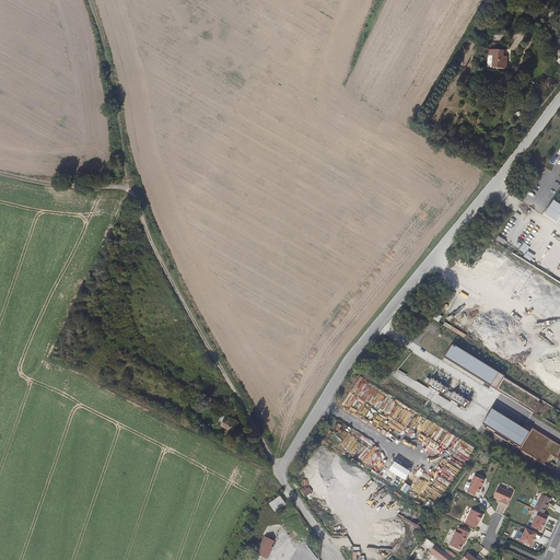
[(504,50),(490,49),(489,70),(508,71),(509,58),(504,57),(504,50)]
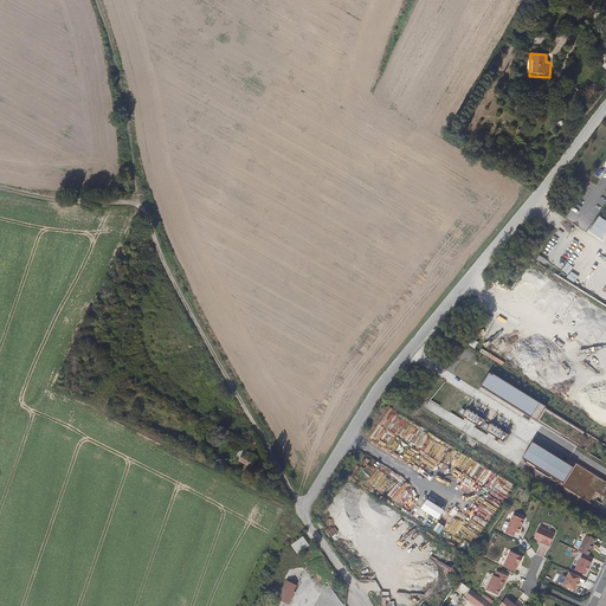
[(526,278),(533,283),(537,276),(529,271),(526,278)]
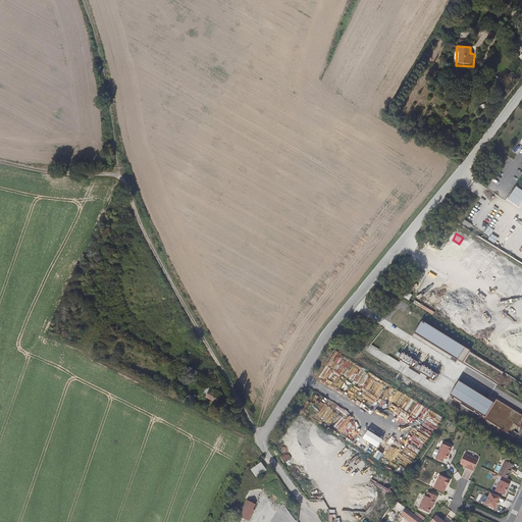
[(430,289),(432,291),(426,297),(433,303),(439,297),(441,300),(450,292),(438,280),(430,289)]
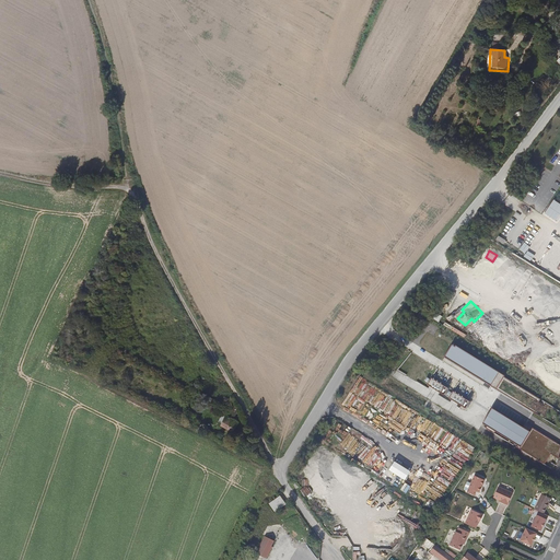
[(479,345),(491,352),(497,345),(483,337),(479,345)]
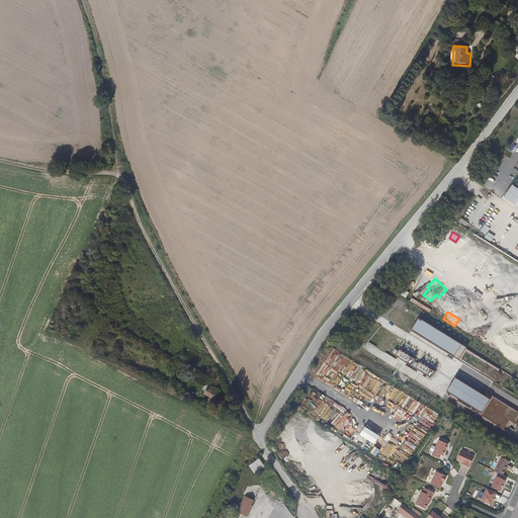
[(419,320),(412,331),(459,360),(466,349),(467,348),(423,321),(422,322),(419,320)]
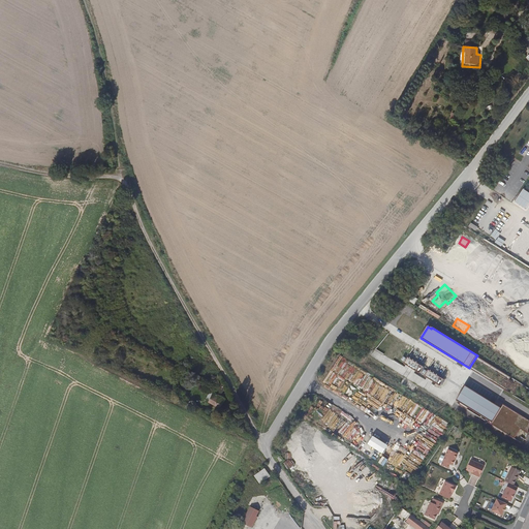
[(510,377),(476,356),(469,368),(504,390),(504,387),(514,394),(514,395),(528,404),(528,403),(528,396),(527,396),(528,392),(528,389),(515,379),(514,382),(509,379),(510,377)]
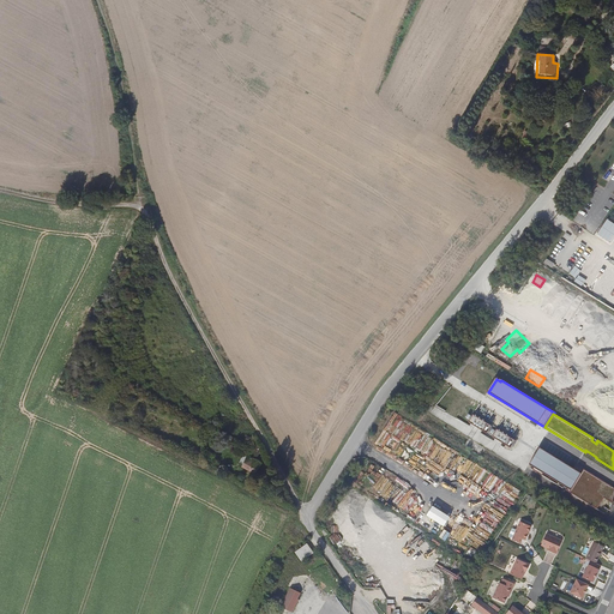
[(582,474),(541,449),(530,465),(535,468),(534,469),(542,475),(543,473),(572,491),(582,474)]
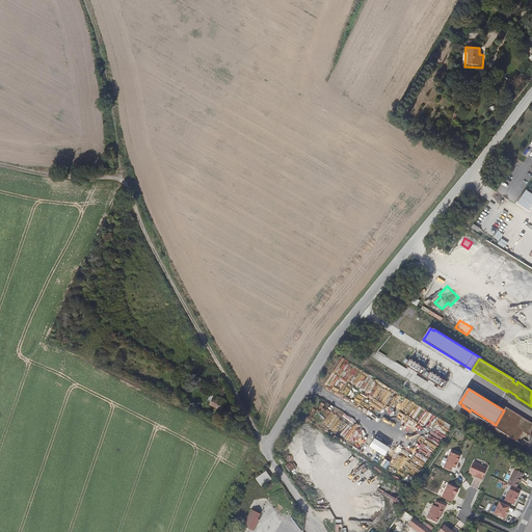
[(222,408),(227,401),(215,395),(210,404),(221,410),(222,409),(222,408)]
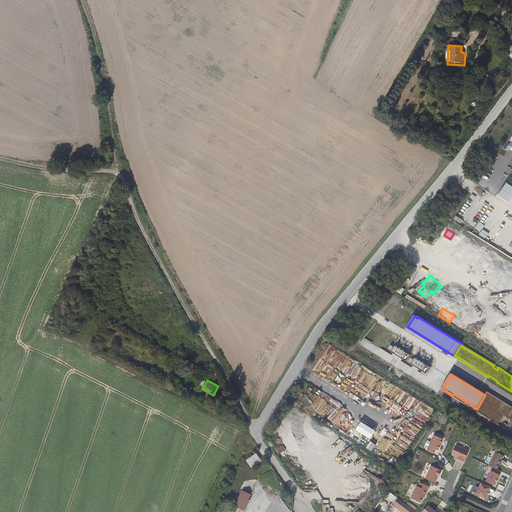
[(393,400),(399,389),(394,386),(388,397),(393,400)]
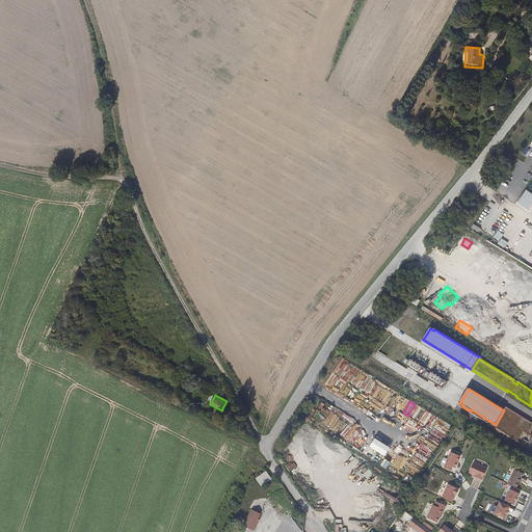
[(504,410),(496,425),(495,426),(517,442),(524,431),(531,435),(531,431),(531,423),(506,407),(504,410)]
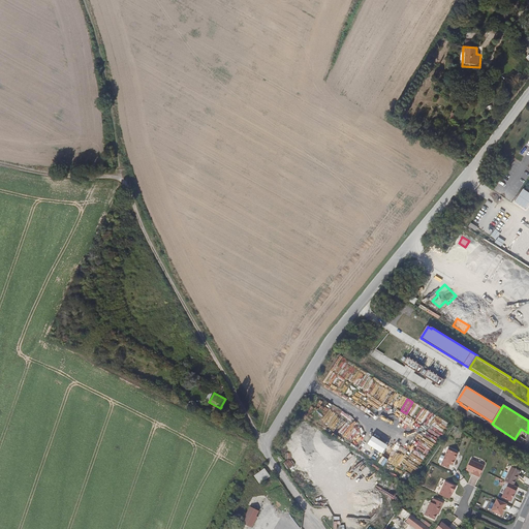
[(470,430),(462,424),(459,429),(461,430),(468,435),(470,430)]
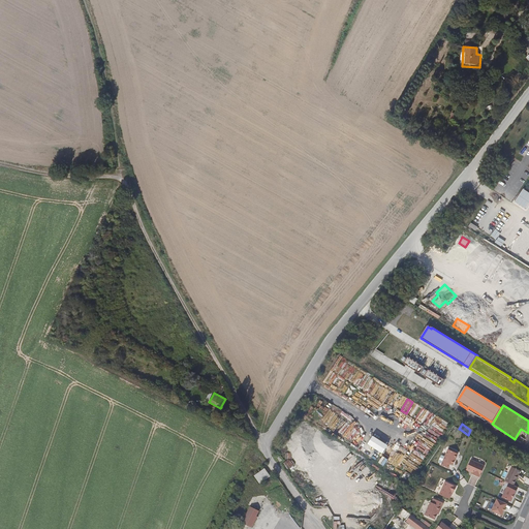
[(373,433),(367,443),(382,453),(389,443),(373,433)]
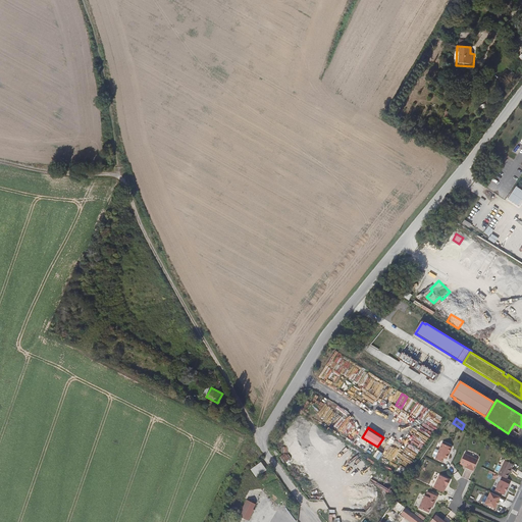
[(447,460),(451,449),(441,445),(434,460),(441,463),(444,459),(447,460)]
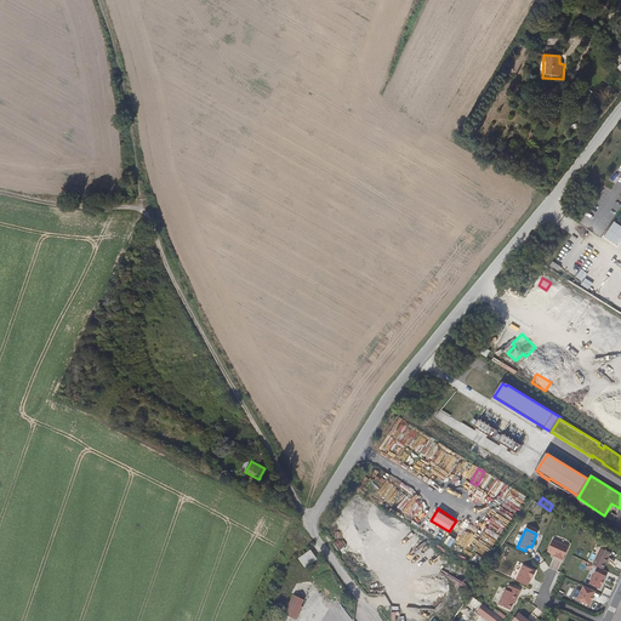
[(562,562),(568,548),(552,541),(547,553),(554,556),(553,558),(562,562)]
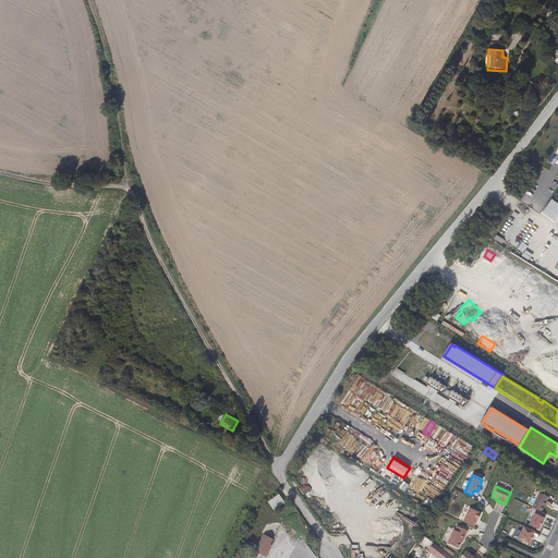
[(280,494),(268,502),(275,511),(287,504),(280,494)]
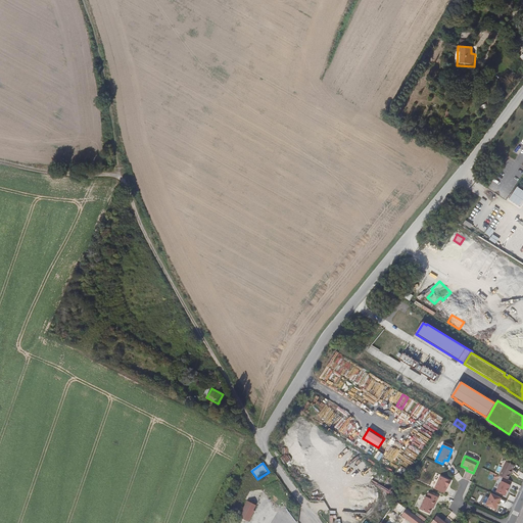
[(508,481),(514,467),(506,463),(498,477),(505,480),(506,480),(508,481)]
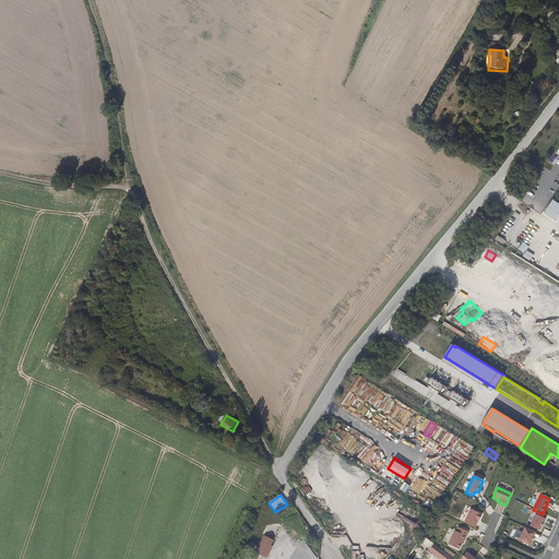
[(479,521),(480,516),(470,511),(463,525),(474,530),(478,521),(479,521)]
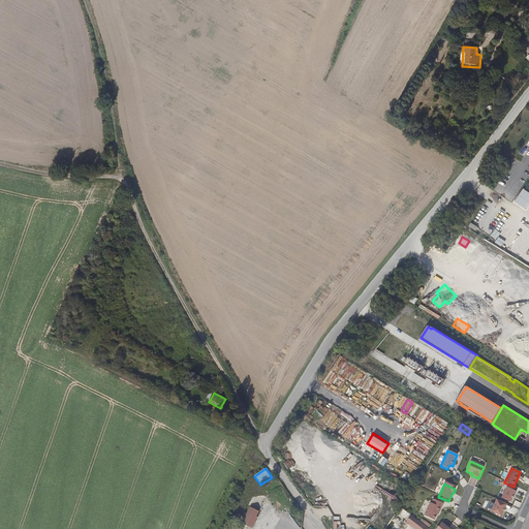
[(512,500),(518,489),(514,487),(511,486),(510,486),(508,489),(506,488),(501,499),(510,503),(511,500),(512,500)]
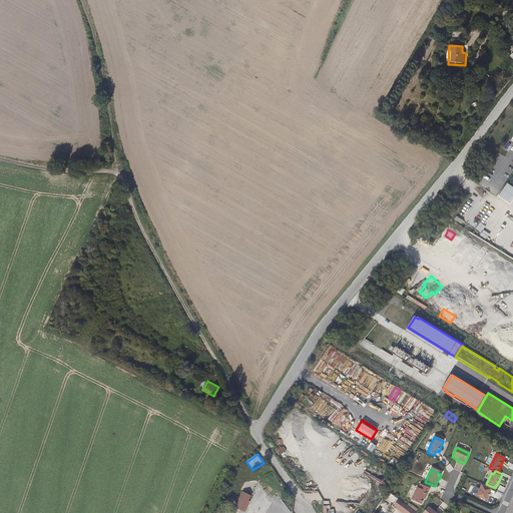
[(426,498),(430,489),(420,485),(418,489),(417,488),(411,501),(421,505),(425,497),(426,498)]
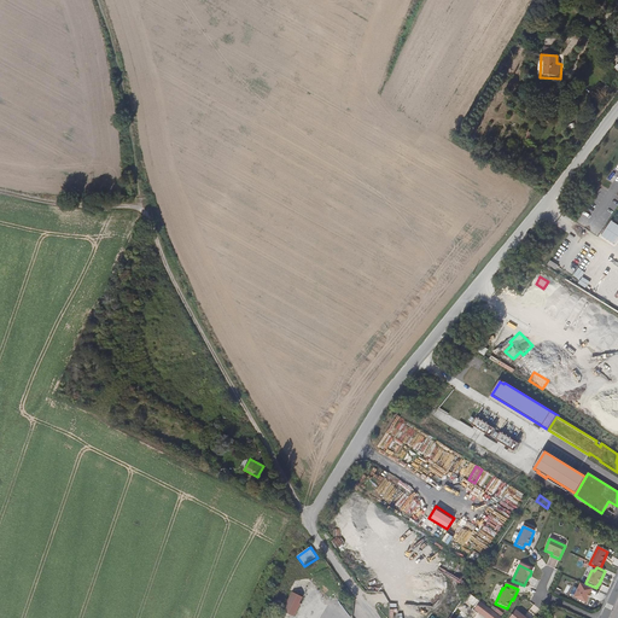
[(593,590),(581,584),(578,590),(575,596),(575,598),(586,604),(588,599),(589,600),(592,594),(590,594),(593,590)]
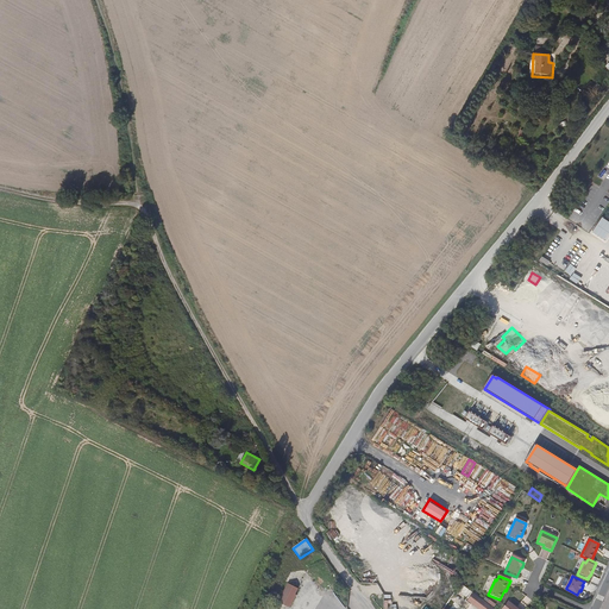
[(299,589),(288,584),(280,602),(290,607),(299,589)]
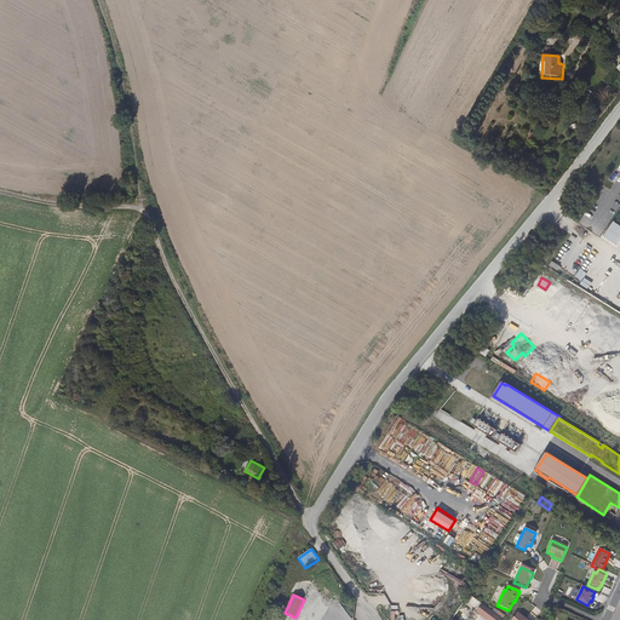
[(493,619),(466,600),(463,606),(481,619),(493,619)]
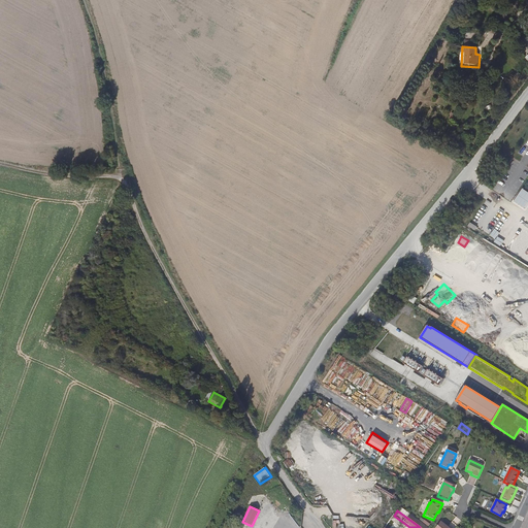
[(405,524),(393,516),(390,521),(399,527),(409,527),(406,525),(405,524)]
